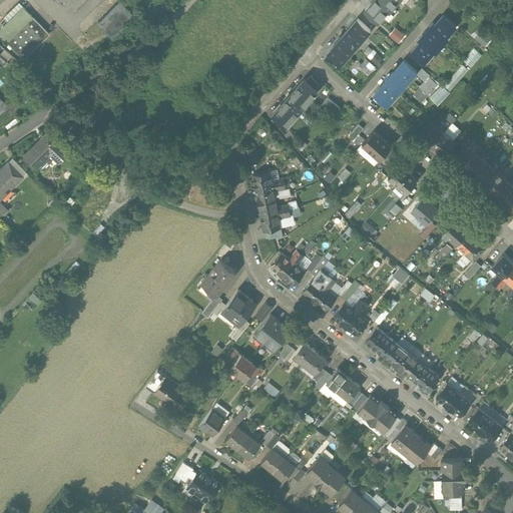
[(54,0),(68,14),(81,0),(54,0)]
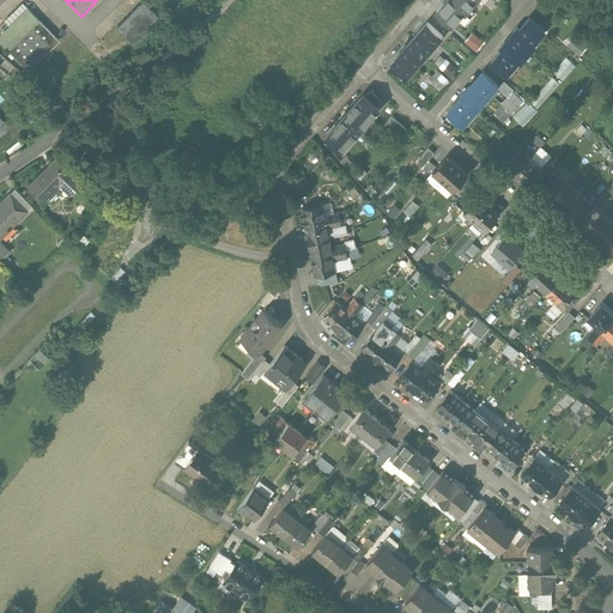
[(156,0),(144,0),(116,26),(132,43),(167,10),(156,0)]
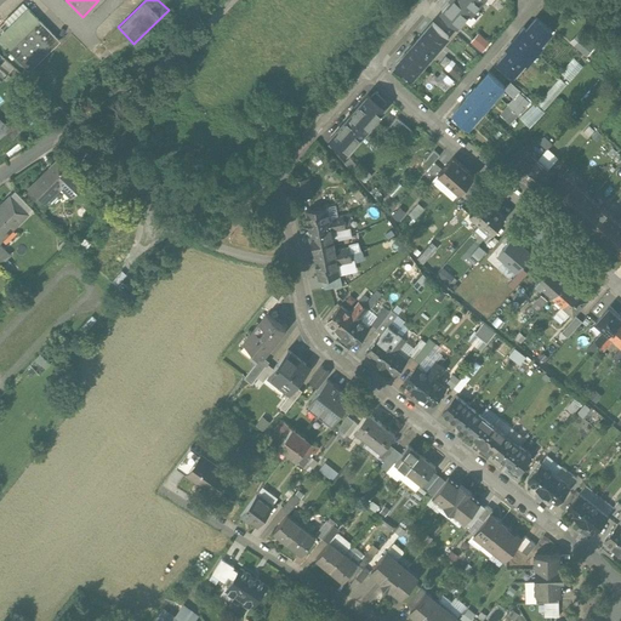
[(158,0),(169,10),(175,17),(191,0),(158,0)]
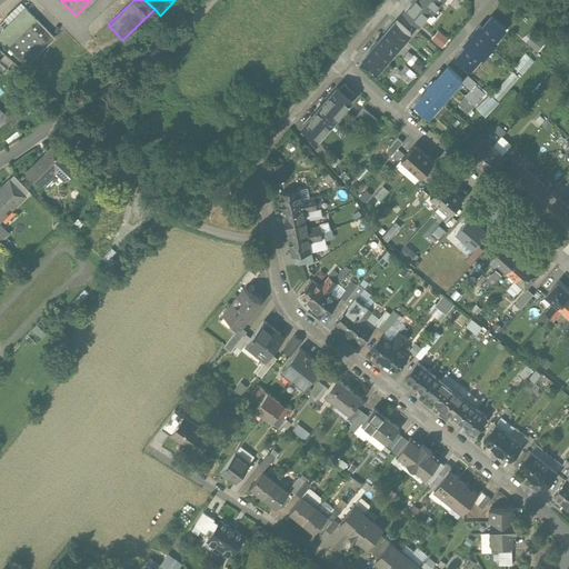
[(412,0),(415,1),(405,11),(419,25),(430,12),(432,15),(437,10),(435,8),(440,2),(442,3),(445,0),(412,0)]
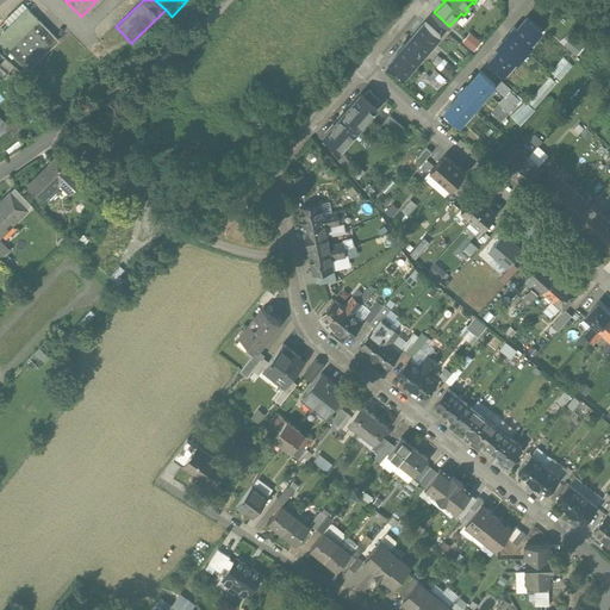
[(27,8),(10,26),(5,22),(0,25),(0,26),(4,31),(0,35),(0,41),(27,69),(58,42),(27,8)]
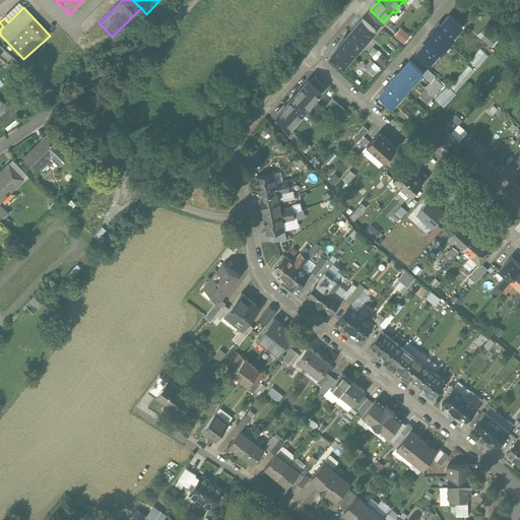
[(439,23),(436,27),(437,29),(429,38),(428,37),(424,41),(427,43),(417,52),(431,63),(440,52),(443,54),(446,50),(445,49),(450,43),(451,45),(455,40),(453,38),(462,27),(450,16),(441,25),(439,23)]
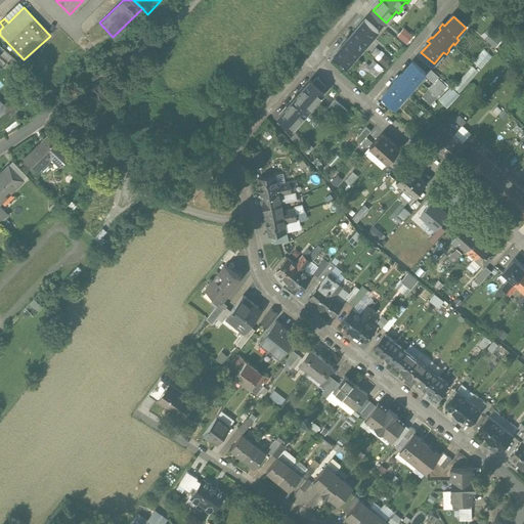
[(364,19),(353,33),(353,32),(345,41),(346,42),(335,54),(347,66),(359,51),(360,51),(365,45),(378,31),(364,19)]
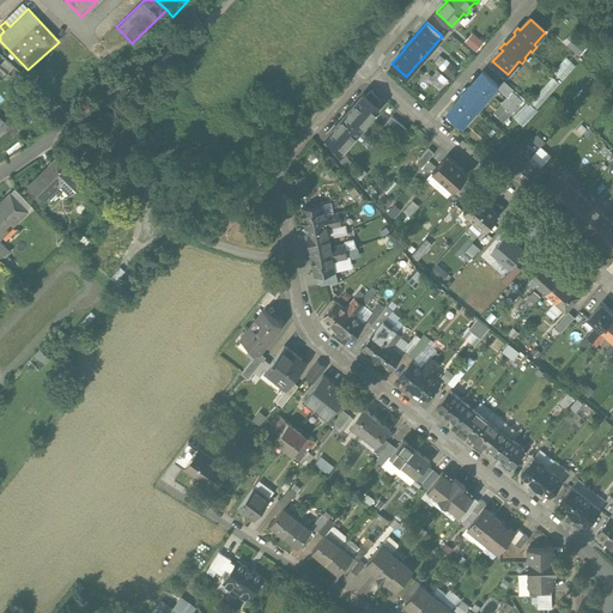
[(483,72),(469,86),(468,85),(460,96),(460,97),(447,111),(462,125),(477,108),(477,109),(484,102),(483,101),(497,85),(483,72)]
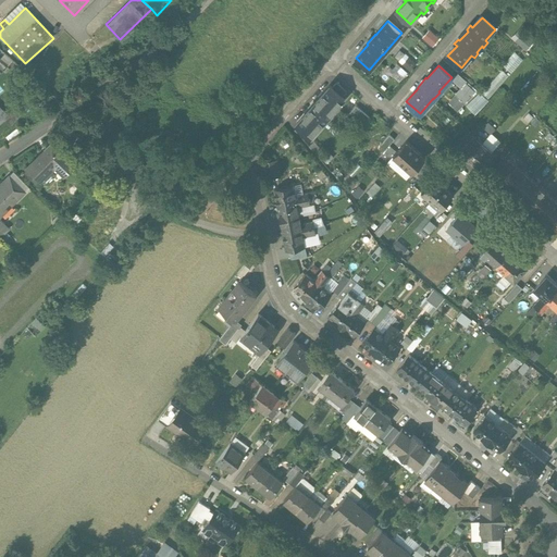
[(457,71),(450,78),(461,88),(447,101),(457,111),(477,90),(457,71)]
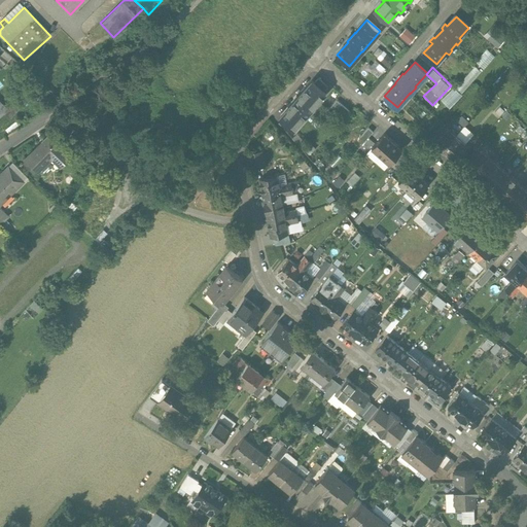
[(312,82),(301,95),(300,94),(291,103),(292,104),(281,116),(294,128),(307,114),(313,108),(312,107),(325,94),(312,82)]
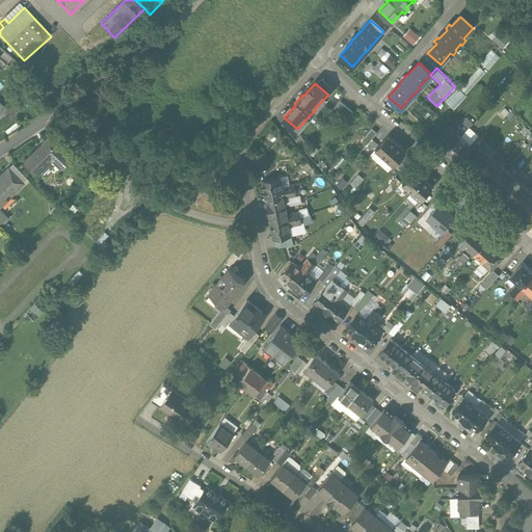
[(22,84),(15,91),(20,95),(26,87),(22,84)]
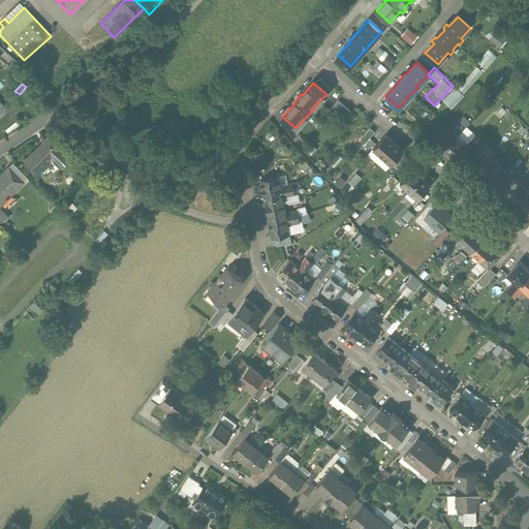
[(442,100),(452,109),(464,95),(456,87),(442,100)]
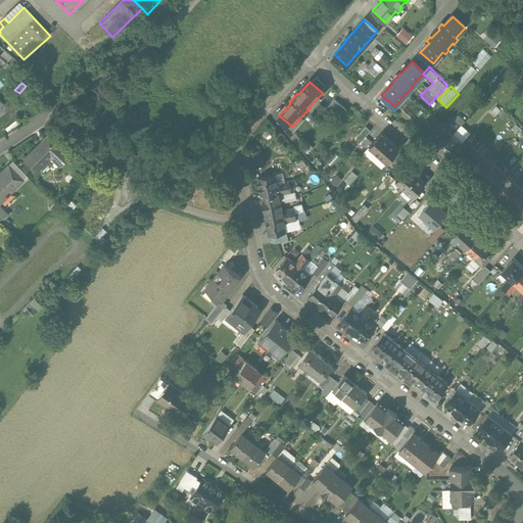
[(348,111),(334,100),(326,109),(340,122),(348,111)]
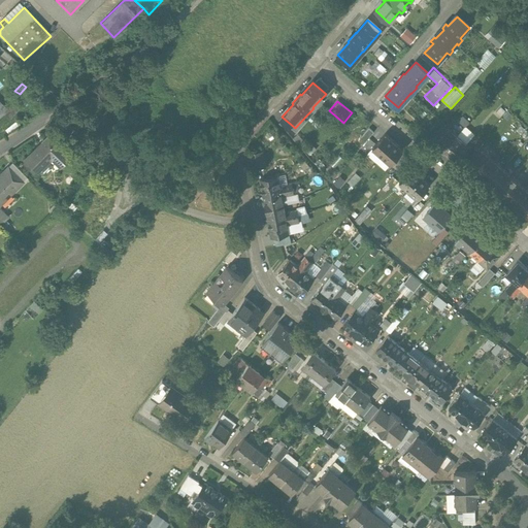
[(468,122),(463,117),(458,121),(464,126),(468,122)]
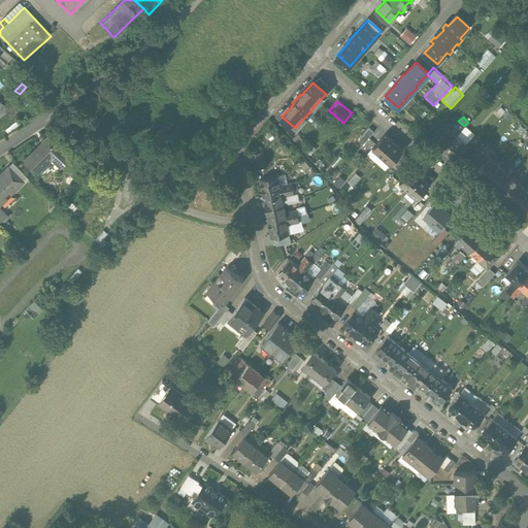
[(468,122),(464,126),(470,132),(474,128),(468,122)]
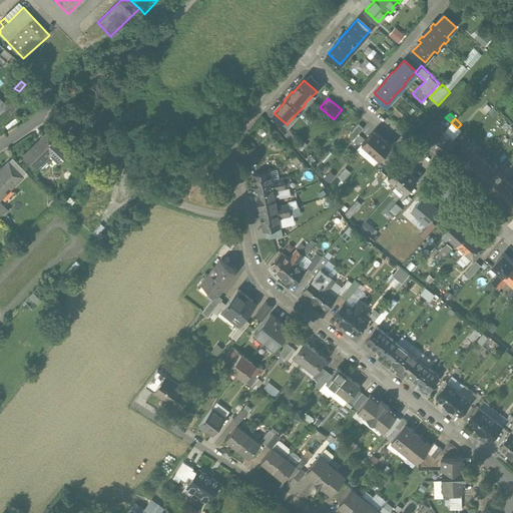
[(359,124),(351,133),(355,137),(363,128),(359,124)]
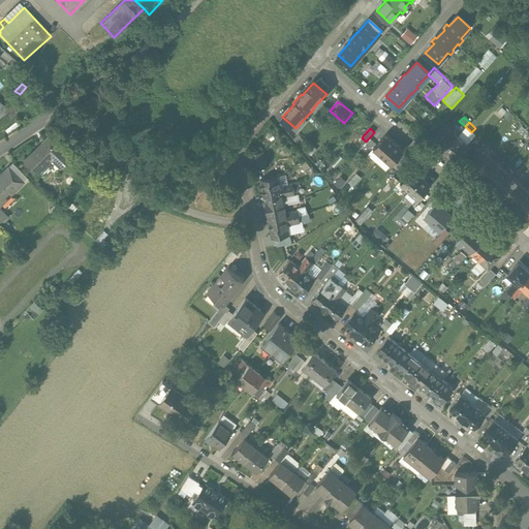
[(448,128),(436,143),(445,151),(458,135),(448,128)]
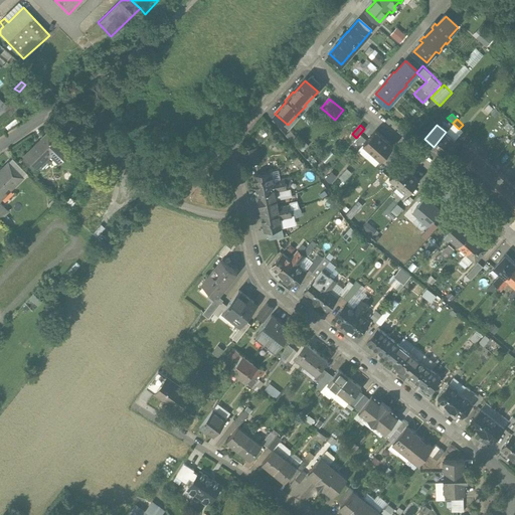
[(496,126),(486,136),(490,140),(500,131),(496,126)]
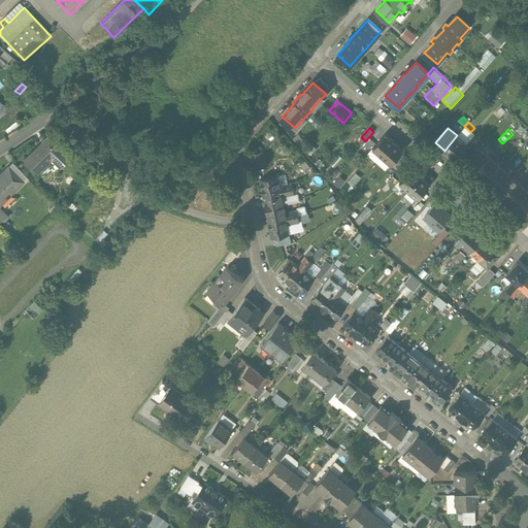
[(73,147),(58,133),(53,139),(67,154),(73,147)]
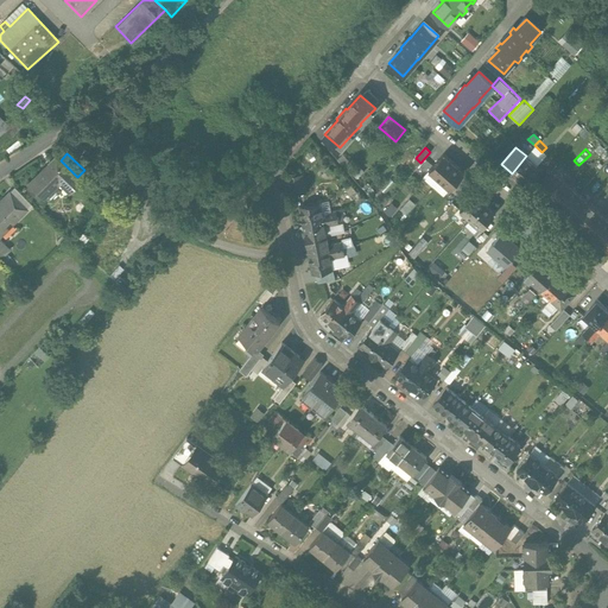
[(443,154),(429,171),(439,181),(454,163),(443,154)]
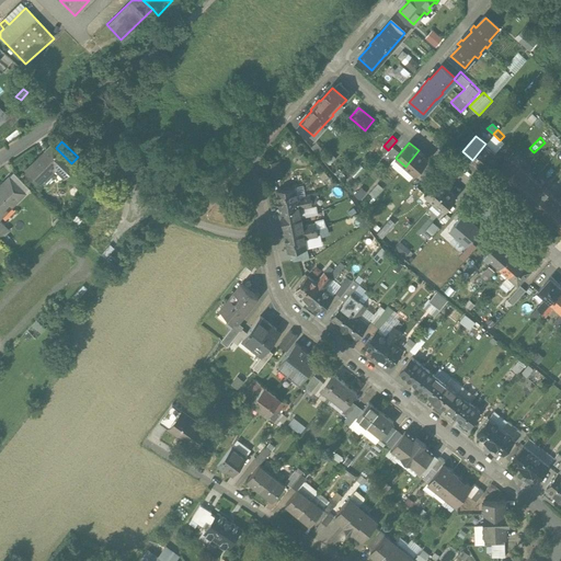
[(50,144),(25,169),(39,182),(57,164),(66,173),(73,165),(71,163),(56,148),(50,144)]
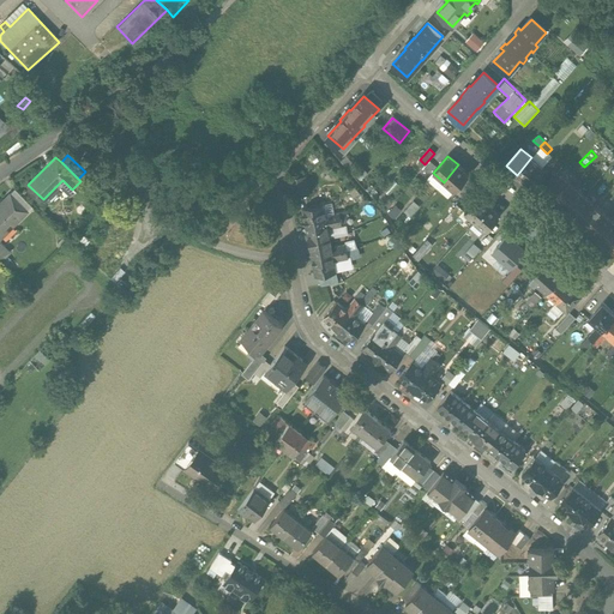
[(531,157),(517,175),(527,184),(542,167),(531,157)]
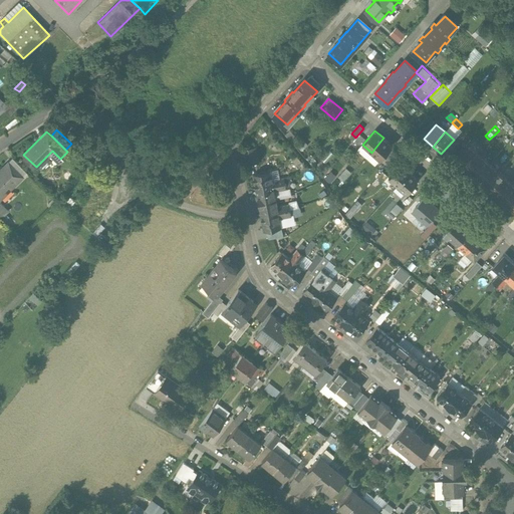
[(383,138),(371,153),(379,160),(393,146),(383,138)]
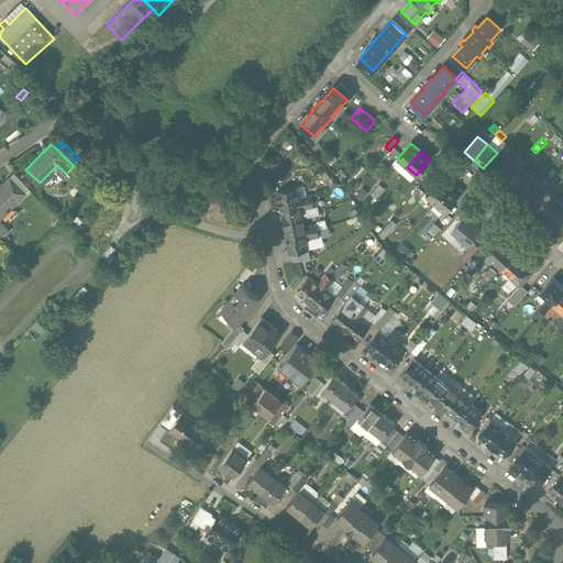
[(516,162),(501,177),(511,186),(526,170),(516,162)]
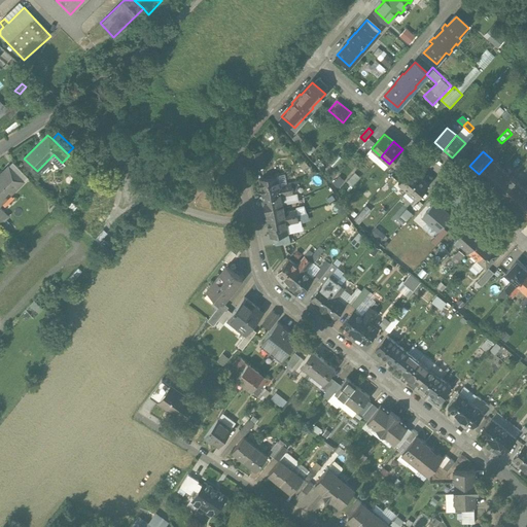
[(492,160),(479,174),(488,182),(500,168),(492,160)]
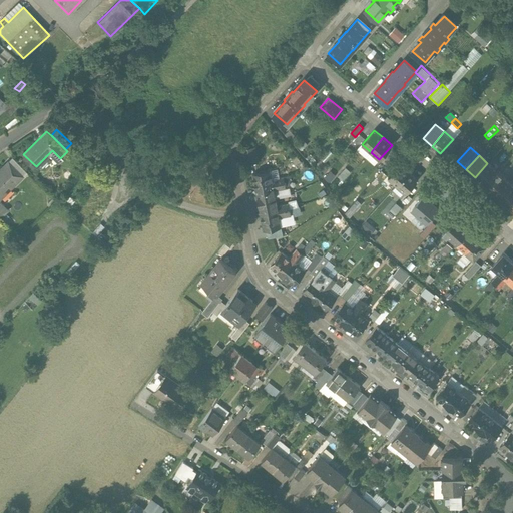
[(296,156),(292,158),(297,166),(298,164),(301,169),(297,171),(298,173),(307,168),(302,162),(301,162),(296,156)]
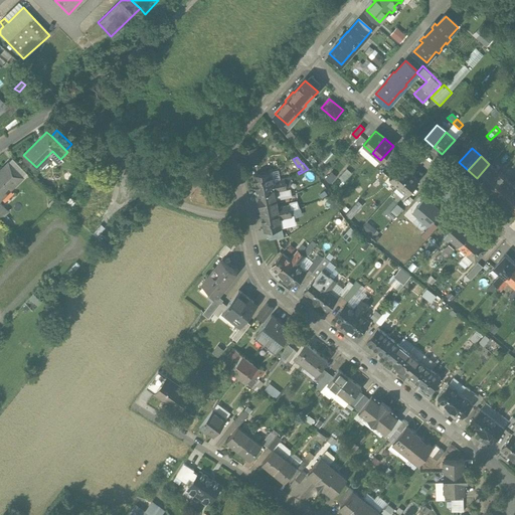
[(9,162),(0,170),(0,199),(2,197),(0,196),(9,187),(11,189),(23,177),(9,162)]
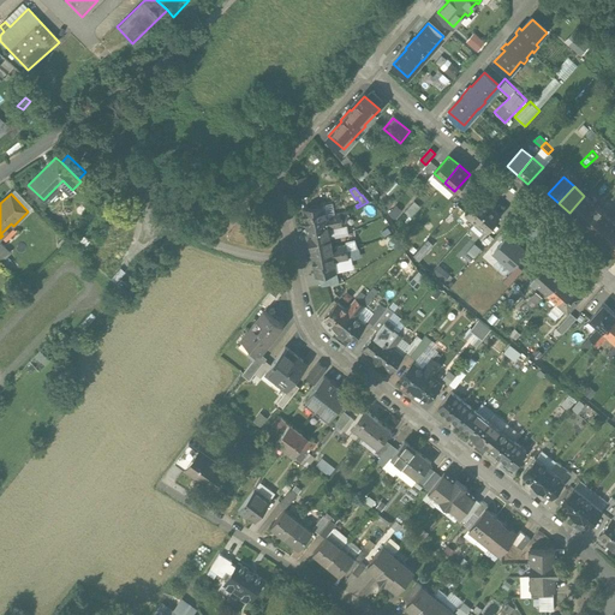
[(479,196),(465,213),(476,222),(490,206),(479,196)]
